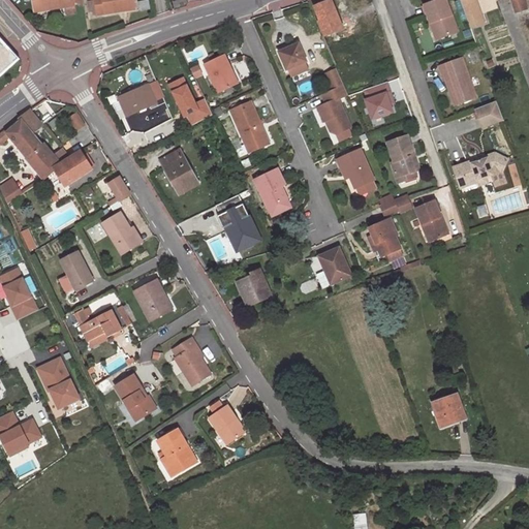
[(34,0),(35,9),(74,4),(73,0),(34,0)]
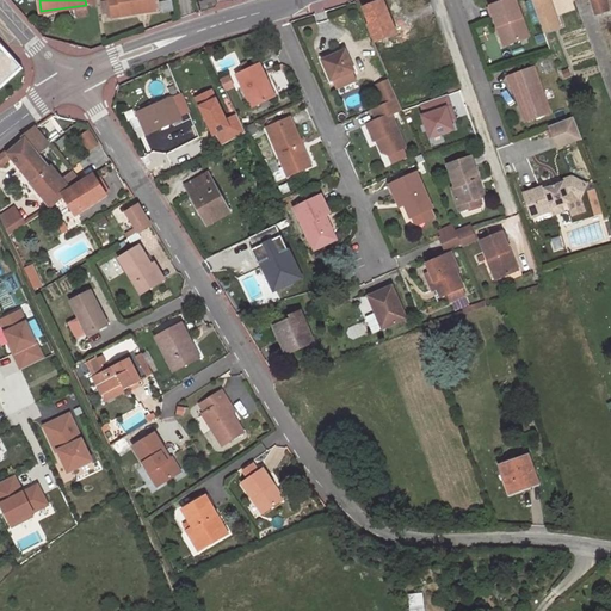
[(109,0),(112,17),(155,11),(154,0),(109,0)]
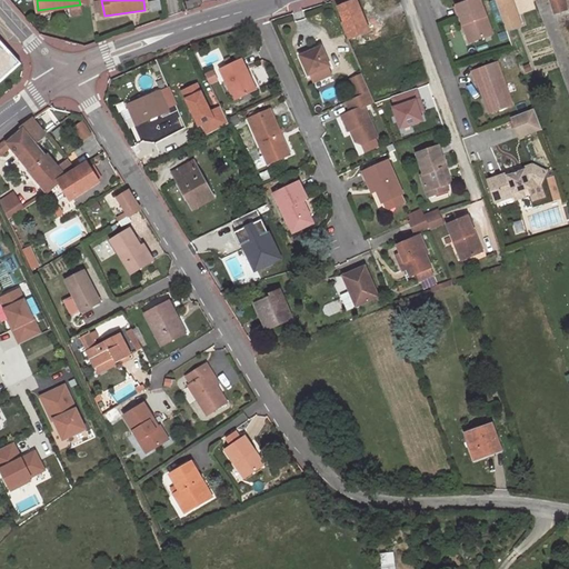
[(492,33),(479,0),(467,0),(455,5),(462,23),(466,22),(472,40),(492,33)]
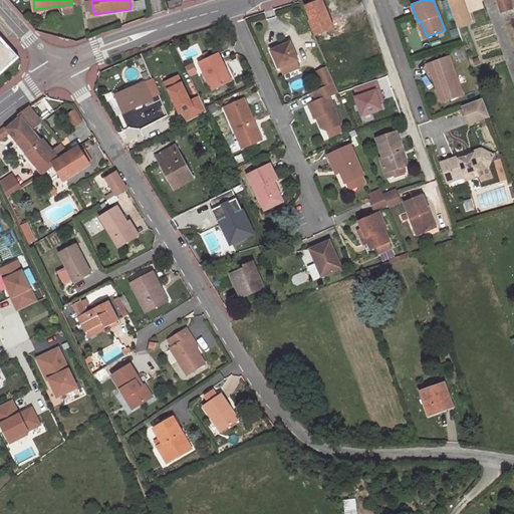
[(454,0),(447,0),(453,16),(460,14),(459,12),(456,4),(454,0)]
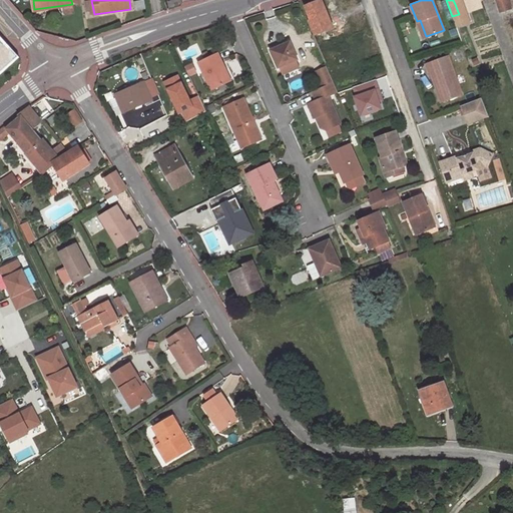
[(507,0),(496,0),(501,14),(511,11),(507,0)]
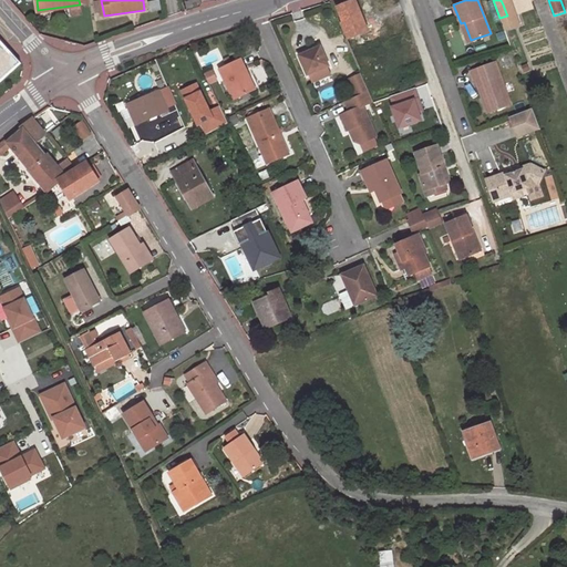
[(340,26),(346,39),(368,30),(356,1),(338,9),(343,23),(340,26)]
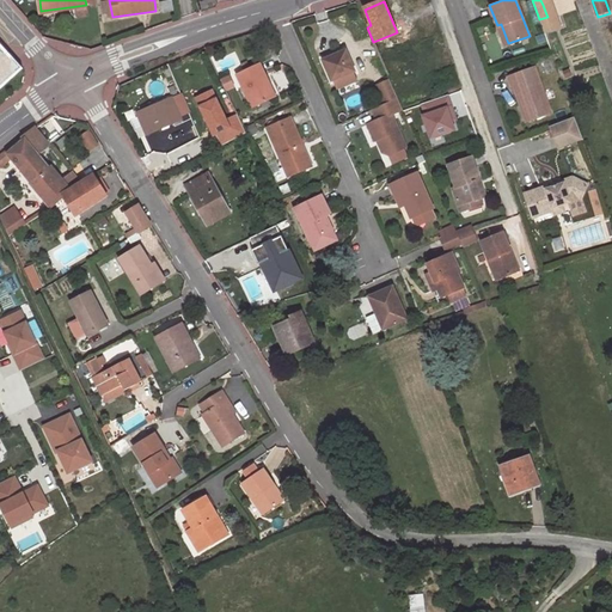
[(550,2),(543,5),(546,14),(554,11),(550,2)]
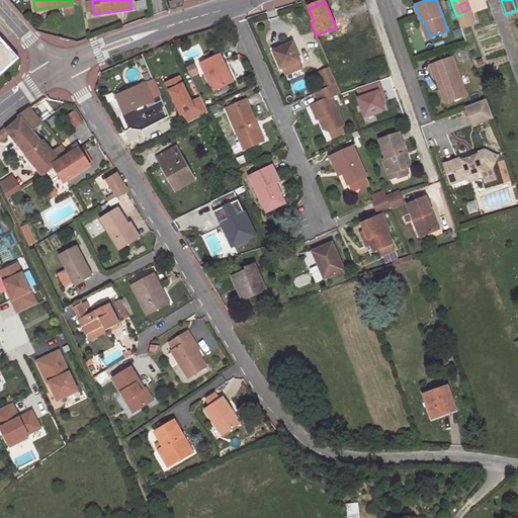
[(430,36),(424,20),(421,21),(427,38),(430,36)]
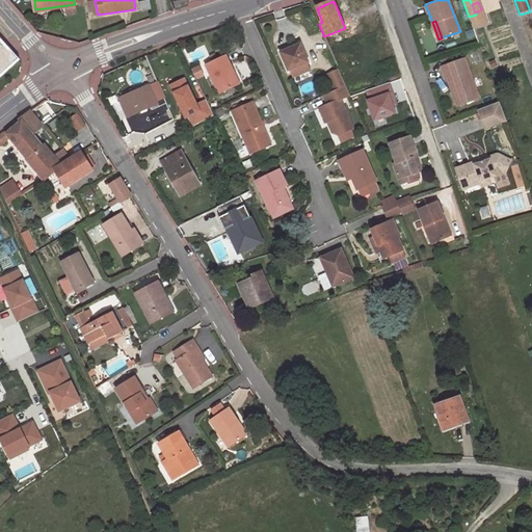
[(0,78),(21,59),(0,36),(0,78)]
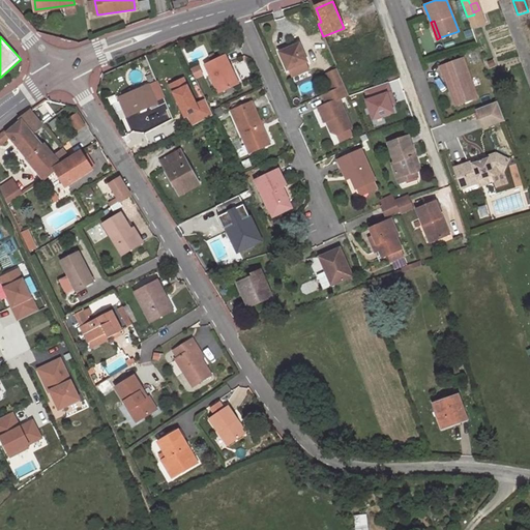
[(280,53),(288,70),(290,69),(305,62),(307,61),(299,43),(280,53)]
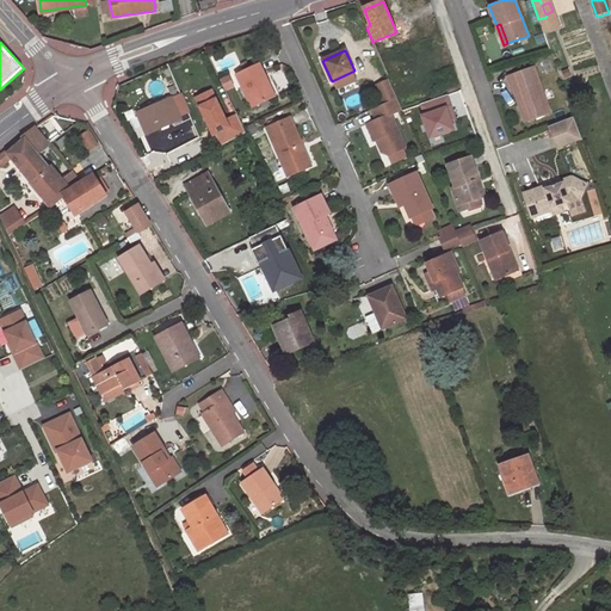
[(260,63),(236,75),(252,109),(276,97),(260,63)]
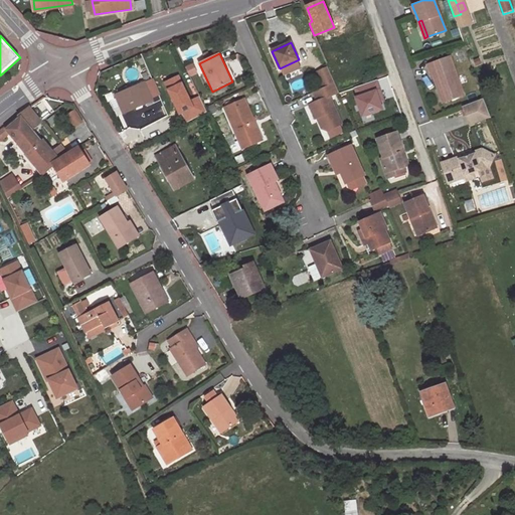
[(463,95),(450,56),(430,64),(438,87),(440,86),(445,102),(463,95)]
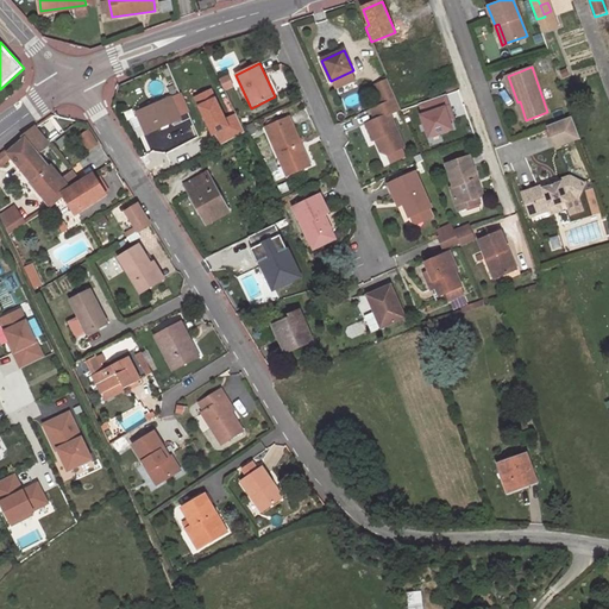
[(355,80),(351,71),(333,80),(337,88),(355,80)]
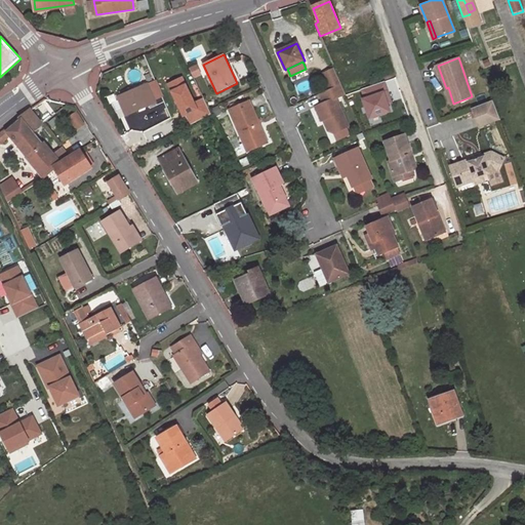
[(324,73),(331,88),(341,84),(334,69),(324,73)]
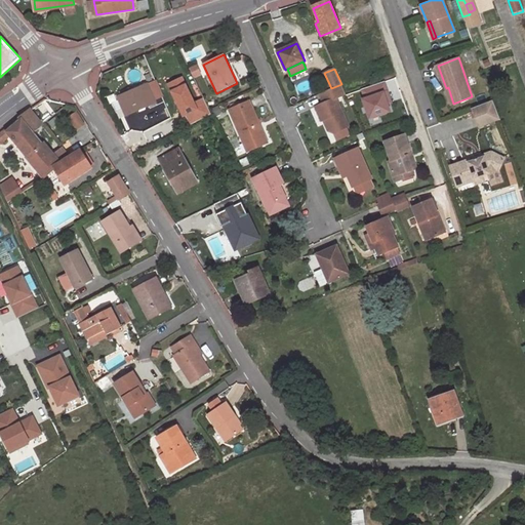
[(156,81),(118,96),(126,116),(149,107),(151,109),(157,106),(154,99),(162,96),(156,81)]
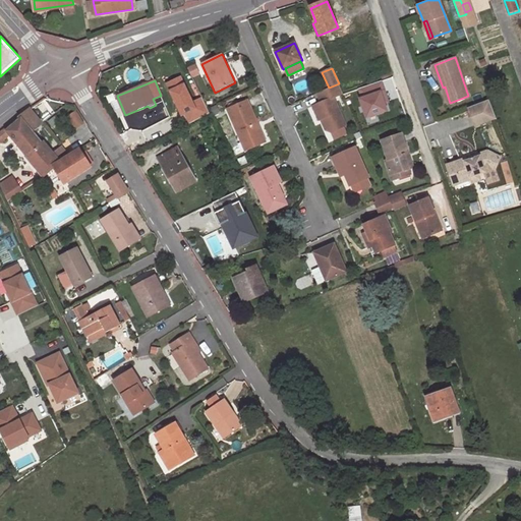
[(365,117),(390,109),(381,81),(356,90),(365,117)]
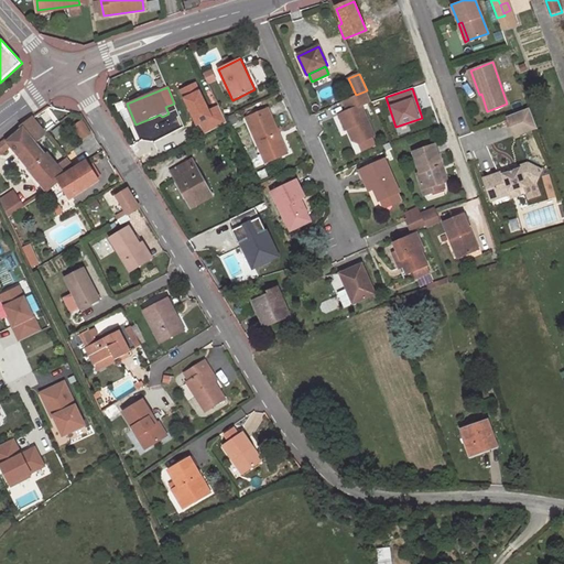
[(356,95),(344,100),(348,110),(338,115),(346,130),(347,129),(353,141),(358,143),(375,136),(361,106),(371,101),(367,90),(356,95)]
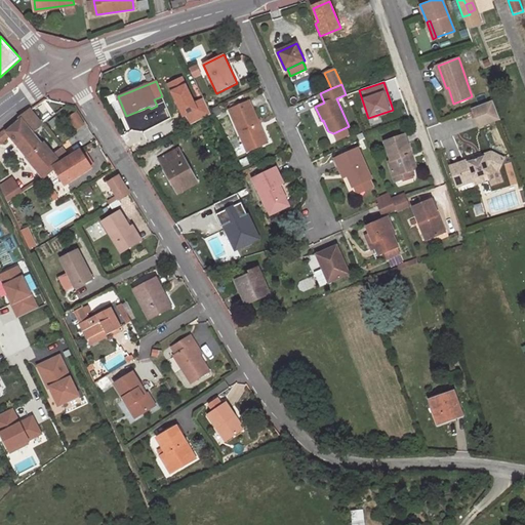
[(493,99),(473,107),(479,125),(499,117),(493,99)]
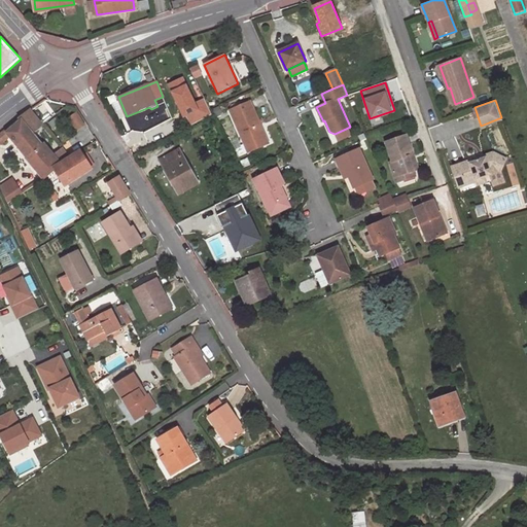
[(250,102),(232,110),(249,152),(266,145),(257,127),(260,126),(250,102)]
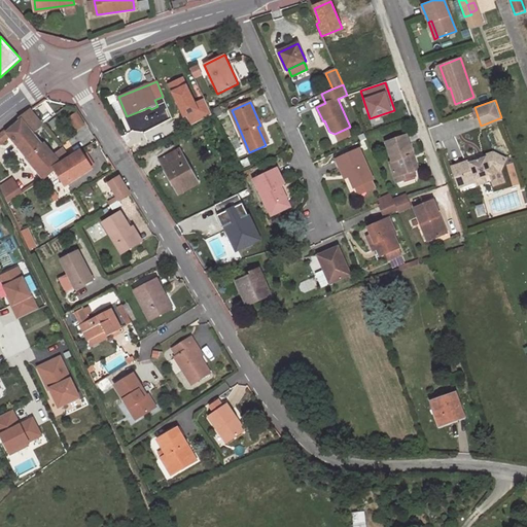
[(21,120),(6,133),(10,138),(48,187),(57,180),(51,173),(55,171),(53,167),(56,165),(67,184),(93,169),(92,167),(96,165),(91,159),(93,156),(89,149),(86,150),(85,149),(71,160),(63,149),(54,156),(43,144),(41,146),(32,135),(43,126),(30,110),(20,118),(21,120)]
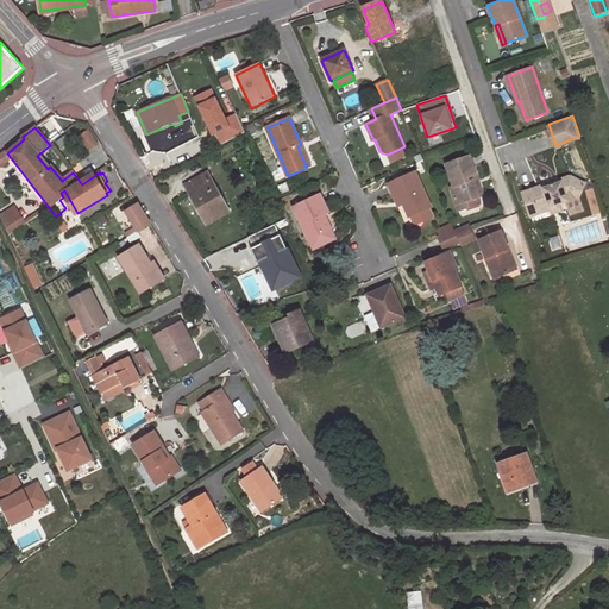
[(89,130),(80,136),(89,150),(98,144),(89,130)]
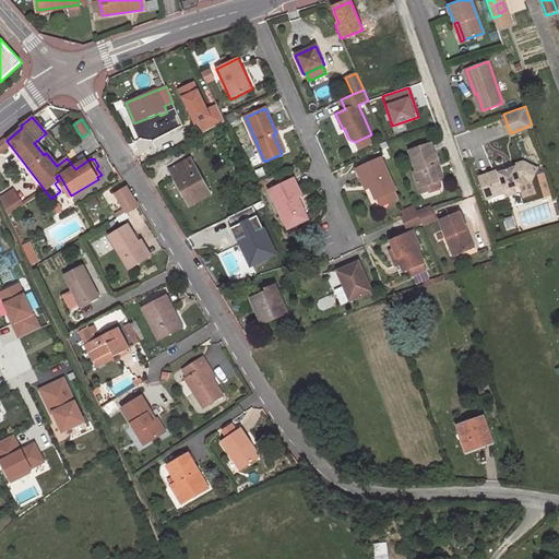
[(0,140),(0,154),(0,155),(11,146),(7,141),(4,138),(0,140)]
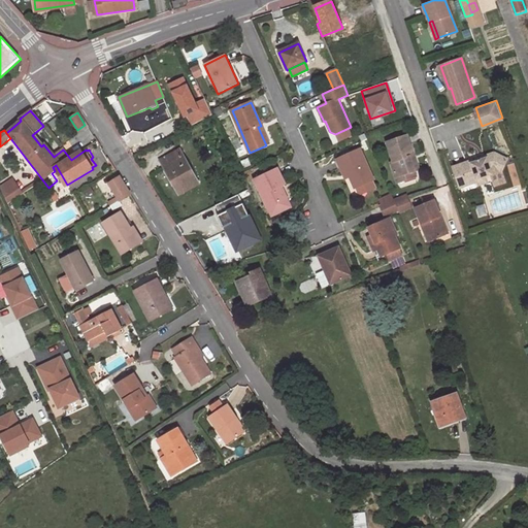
[(387,141),(393,160),(390,162),(397,183),(407,178),(406,173),(415,170),(407,152),(410,151),(405,134),(387,141)]
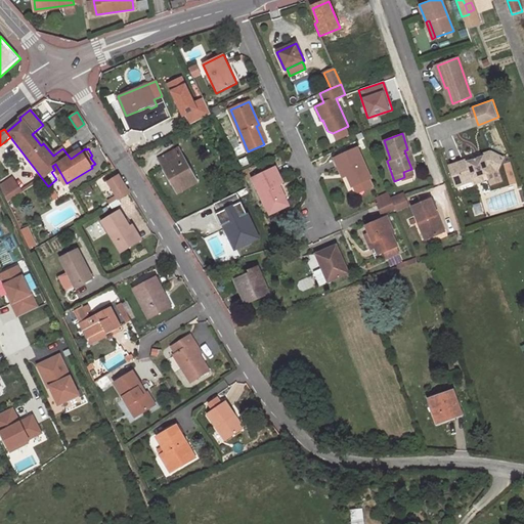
[(179,148),(159,160),(178,193),(198,183),(179,148)]
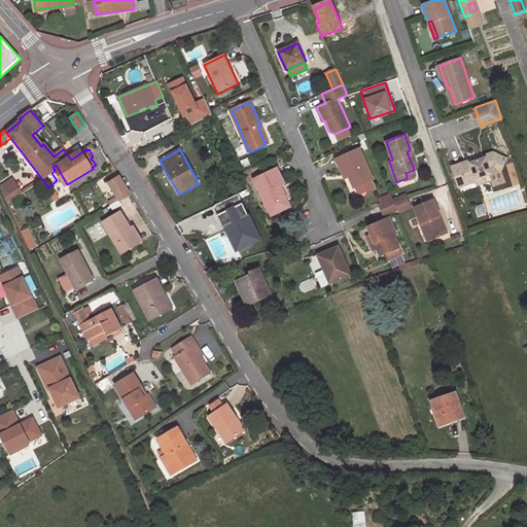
[(337,160),(344,176),(348,174),(354,188),(373,180),(359,149),(337,160)]
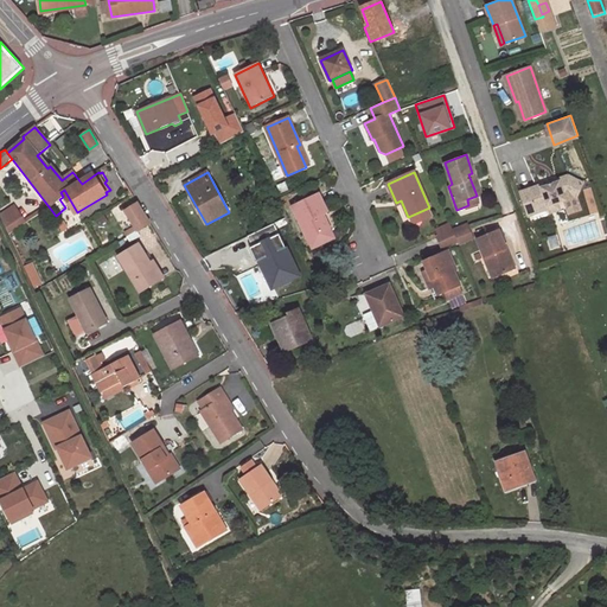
[(569,176),(521,191),(526,213),(549,208),(548,205),(556,202),(564,199),(563,196),(568,195),(575,198),(583,184),(569,176)]
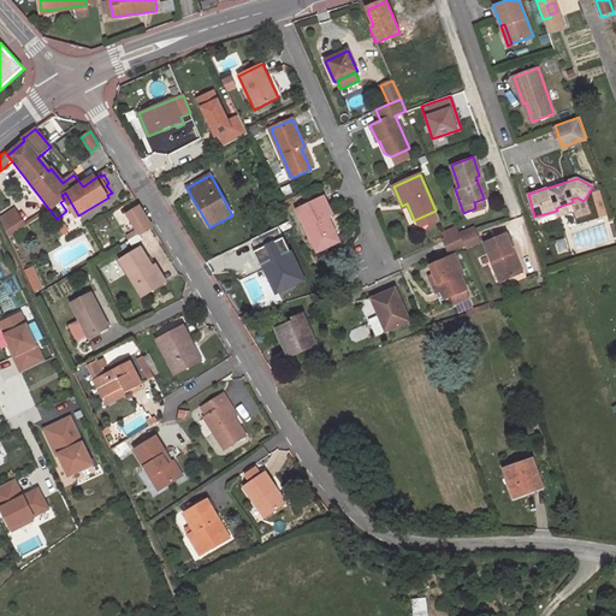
[(325,197),(297,209),(312,242),(317,252),(338,241),(327,217),(332,214),(325,197)]
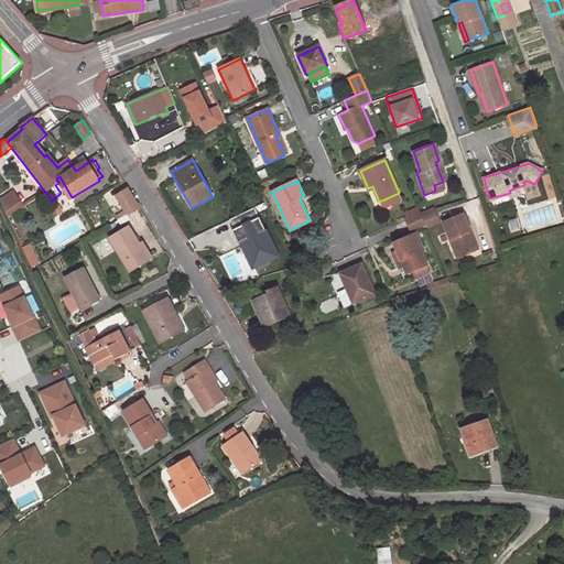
[(128,188),(116,196),(128,215),(140,207),(128,188)]
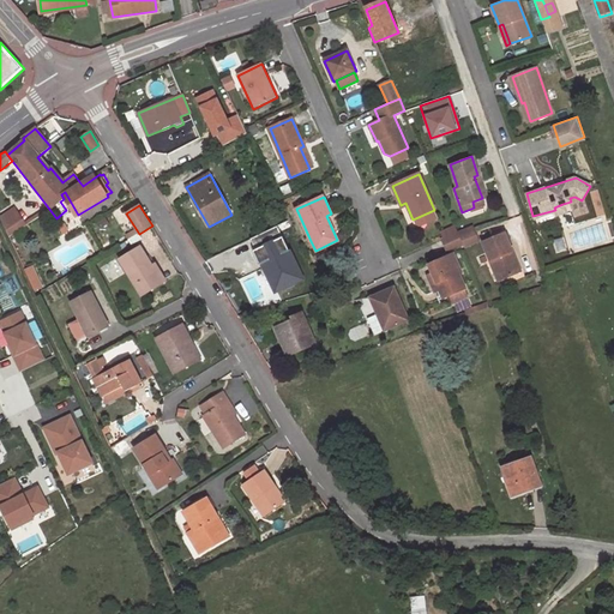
[(23,227),(16,216),(4,223),(10,238),(23,227)]
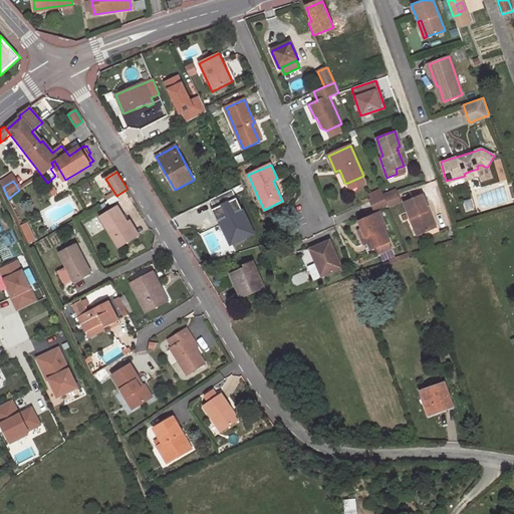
[(230,242),(254,230),(233,189),(210,201),(230,242)]
